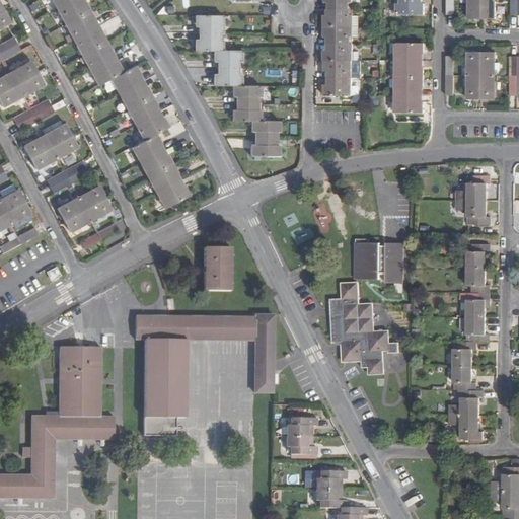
[(51,0),(54,4),(55,3),(58,9),(75,0),(51,0)]
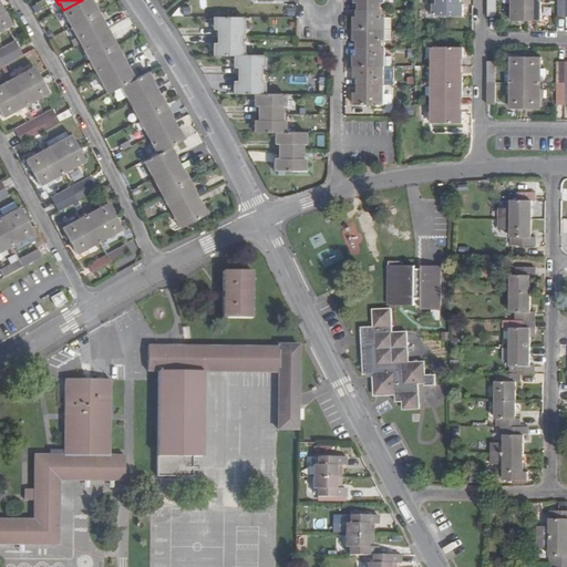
[(90,2),(89,0),(82,0),(63,10),(65,14),(64,16),(71,28),(99,12),(92,1),(90,2)]
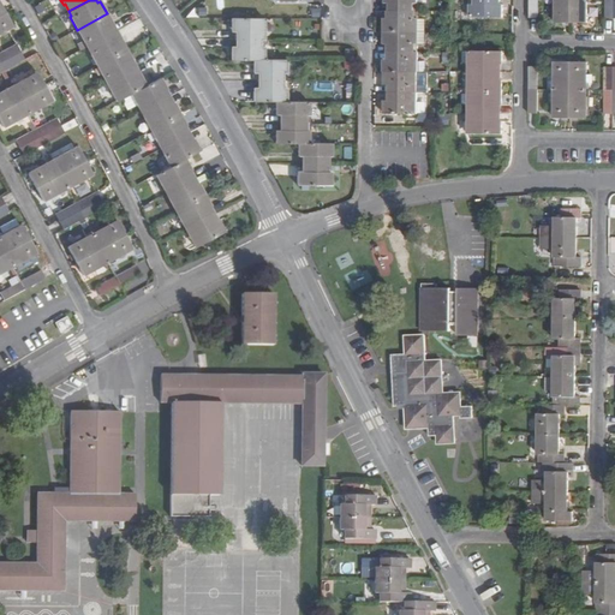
[(389,11),(419,12),(418,0),(384,0),(386,4),(390,4),(389,11)]
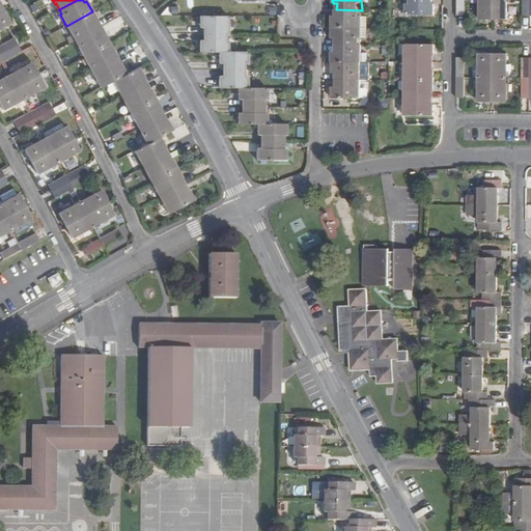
[(431,4),(431,0),(409,0),(410,4),(407,4),(407,16),(435,16),(435,4),(431,4)]
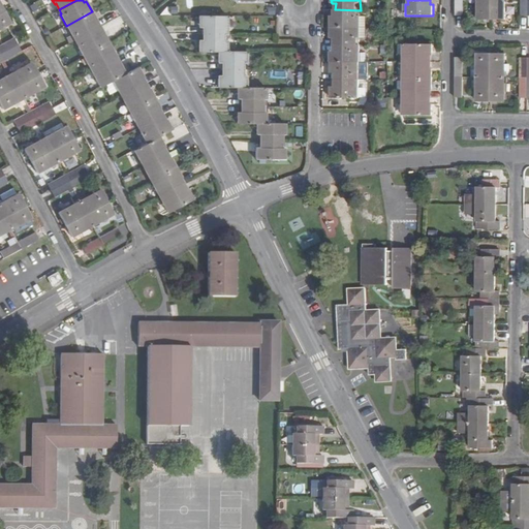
[(478,0),(478,21),(492,21),(492,0),(478,0)]
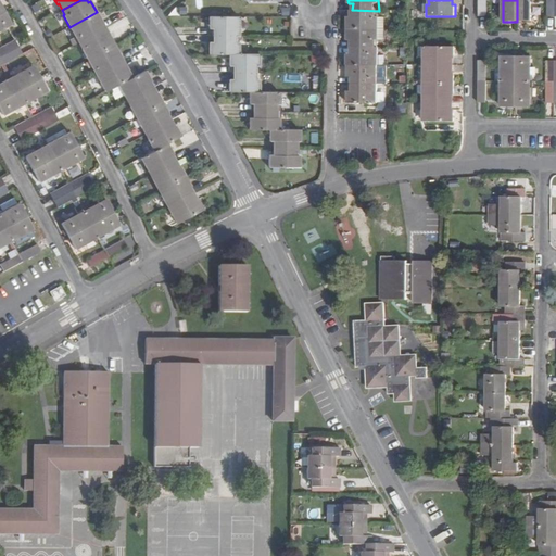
[(517,0),(517,22),(531,22),(531,0),(517,0)]
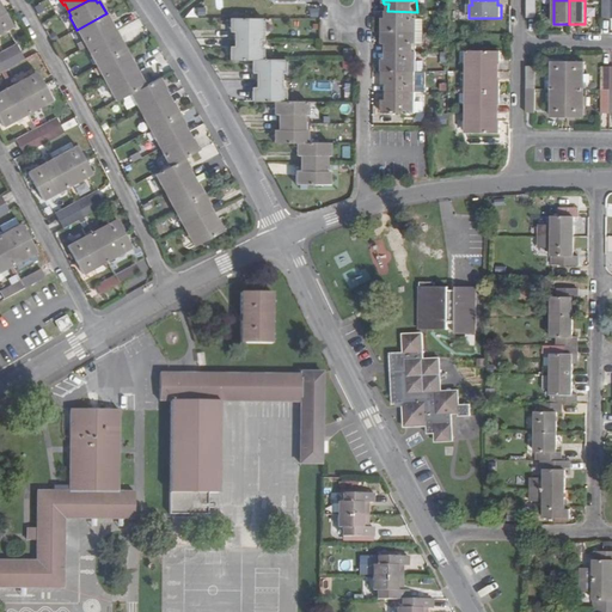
[(601,0),(603,19),(611,19),(611,0),(601,0)]
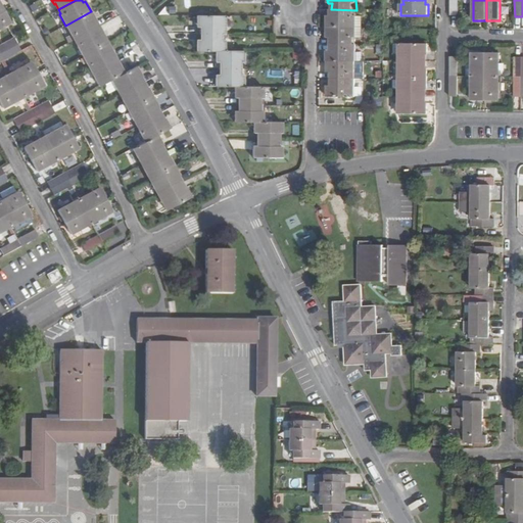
[(328,16),(327,27),(355,27),(357,10),(331,9),(331,16),(328,16)]
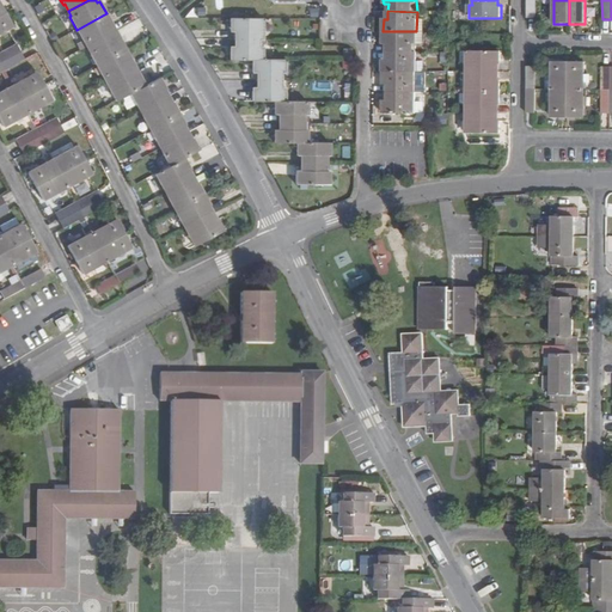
[(0,31),(12,25),(5,12),(0,14),(0,31)]
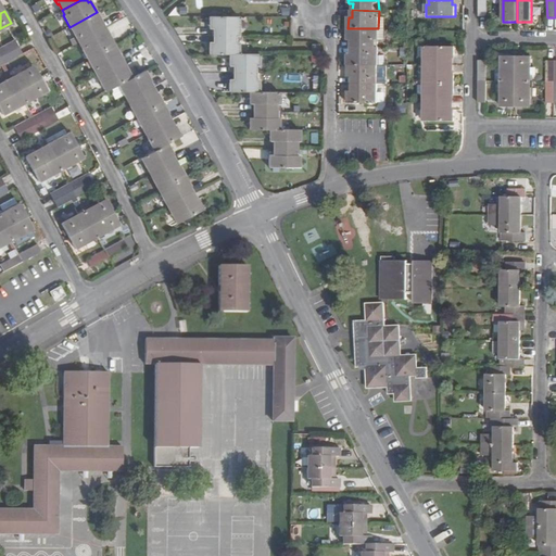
[(68,39),(72,46),(79,42),(103,29),(100,23),(102,22),(97,12),(70,27),(75,37),(68,39)]
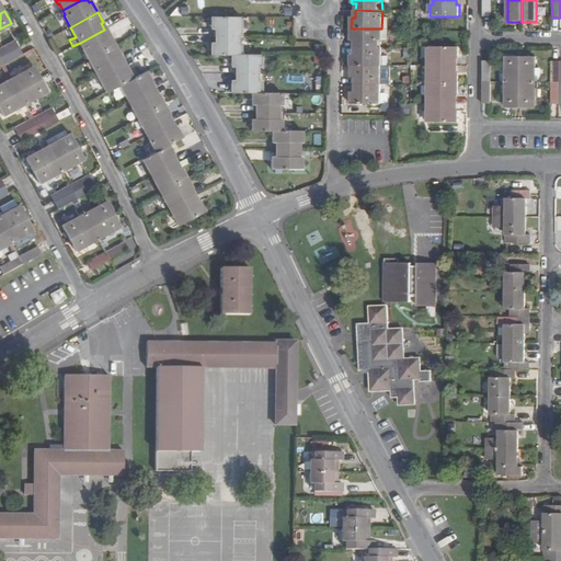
[(212,30),(215,30),(215,36),(238,36),(238,30),(241,30),(241,16),(212,16),(212,30)]
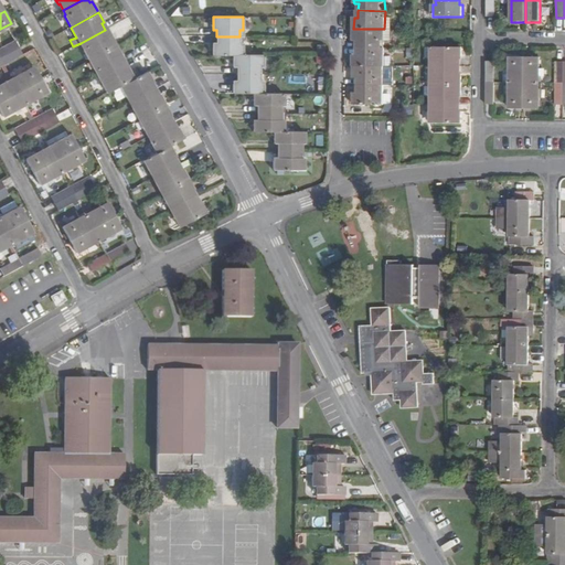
[(381,42),(384,42),(384,29),(353,29),(353,41),(358,41),(358,49),(381,49),(381,42)]
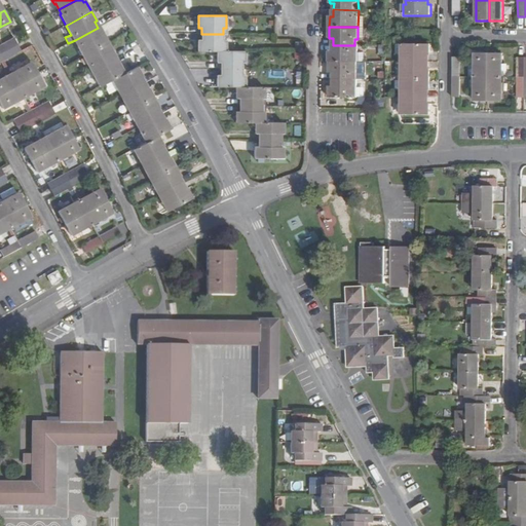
[(100,33),(98,28),(75,40),(78,45),(77,46),(82,57),(108,42),(102,32),(100,33)]
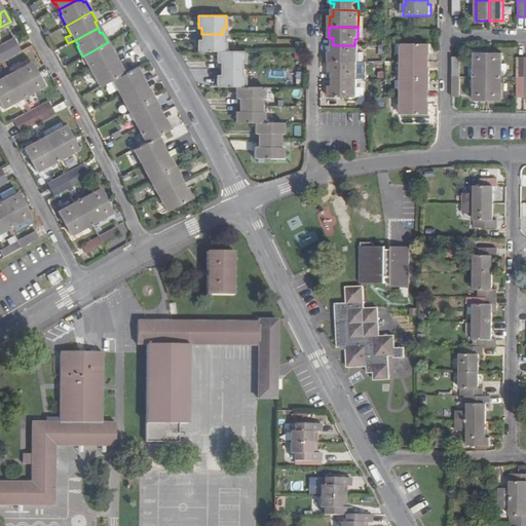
[(197,40),(197,51),(217,51),(219,51),(219,50),(226,51),(226,40),(223,40),(223,34),(201,34),(201,40),(197,40)]
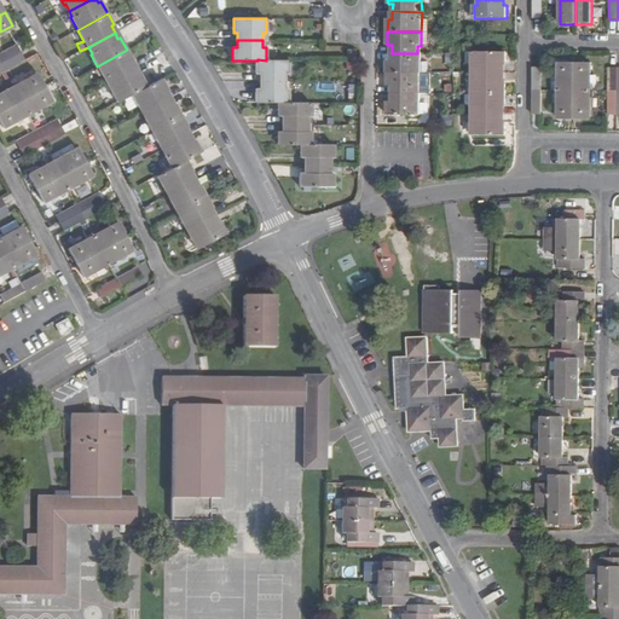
[(0,52),(0,62),(19,52),(16,44),(0,52)]
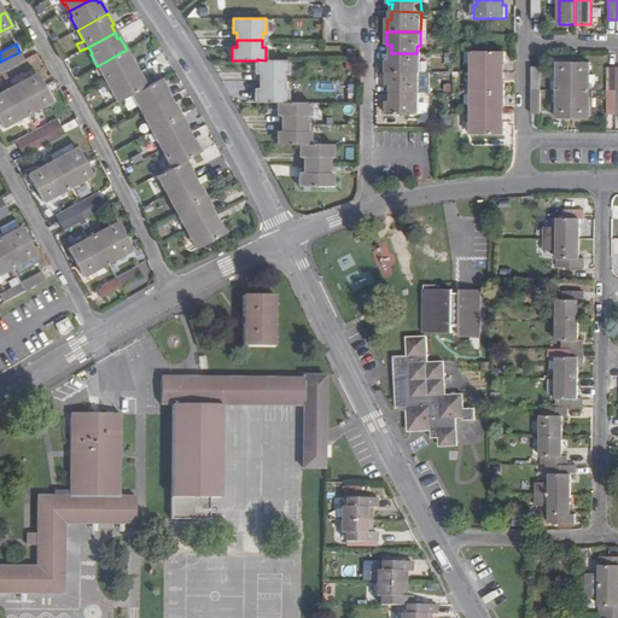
[(130,63),(133,62),(127,50),(97,66),(103,77),(104,76),(108,83),(134,69),(130,63)]
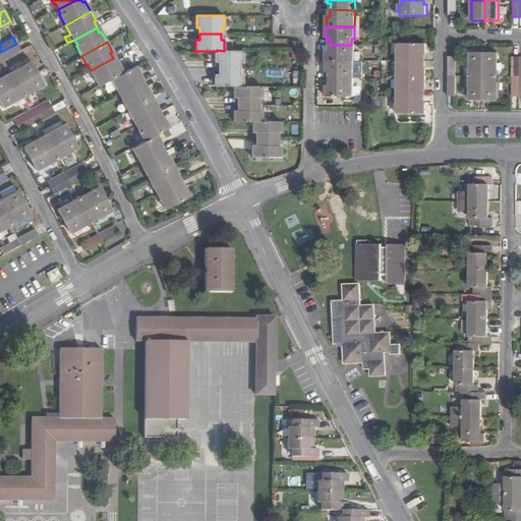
[(16,44),(0,52),(0,53),(3,60),(21,51),(16,44)]
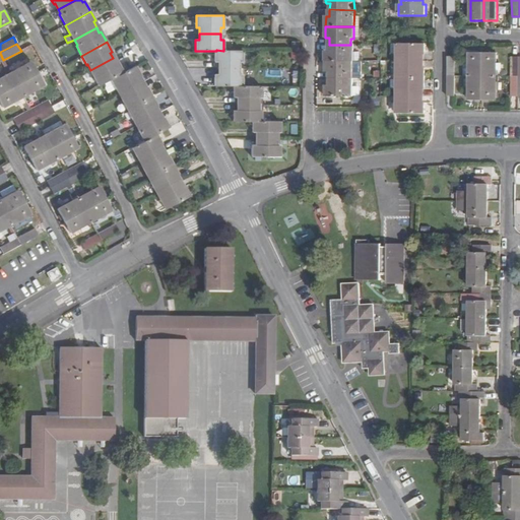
[(397,56),(400,56),(400,61),(423,61),(424,56),(426,56),(426,44),(397,44),(397,56)]
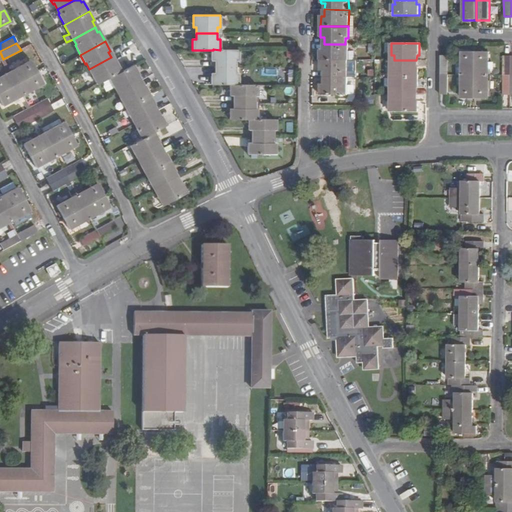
[(345,50),(345,44),(324,44),(324,50),(320,50),(320,61),(348,62),(348,50),(345,50)]
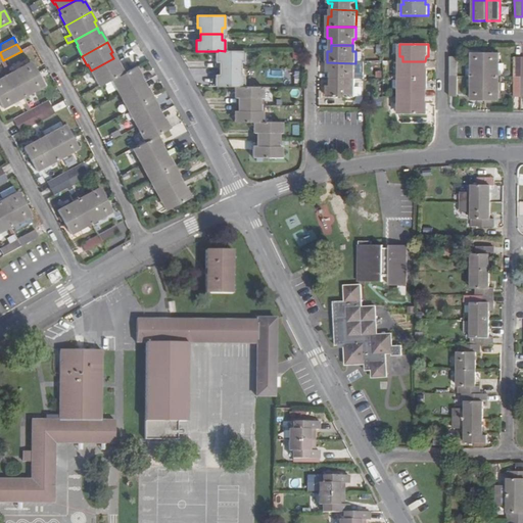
[(216,62),(220,62),(220,69),(241,69),(241,63),(244,63),(244,51),(225,51),(218,50),(218,51),(216,51),(216,62)]
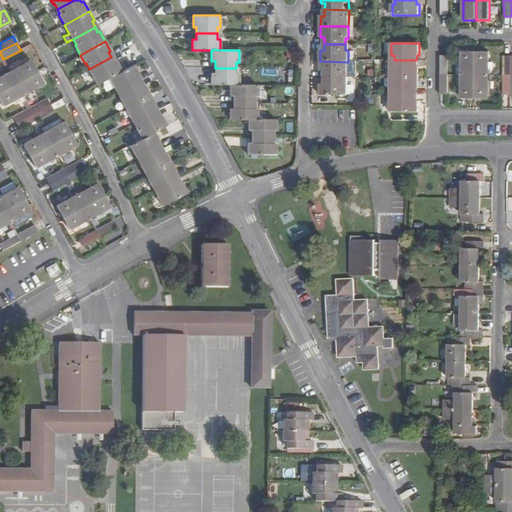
[(462,76),(475,76),(476,52),(462,52),(462,76)]
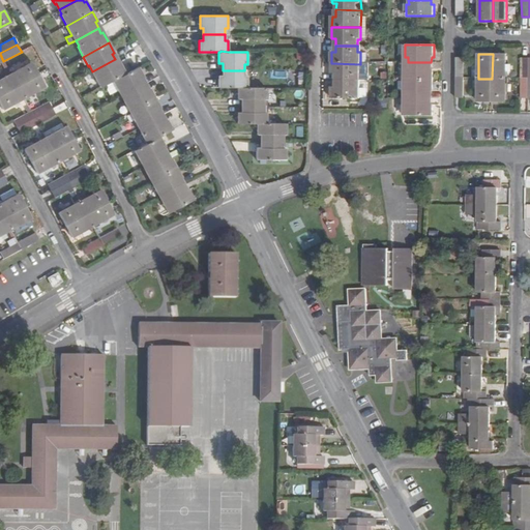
[(506,79),(506,55),(493,54),(492,79),(506,79)]
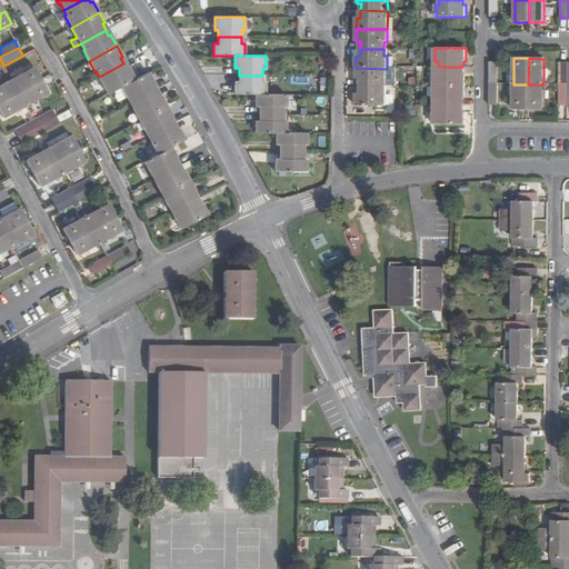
[(559,85),(568,85),(568,62),(559,62),(559,85)]
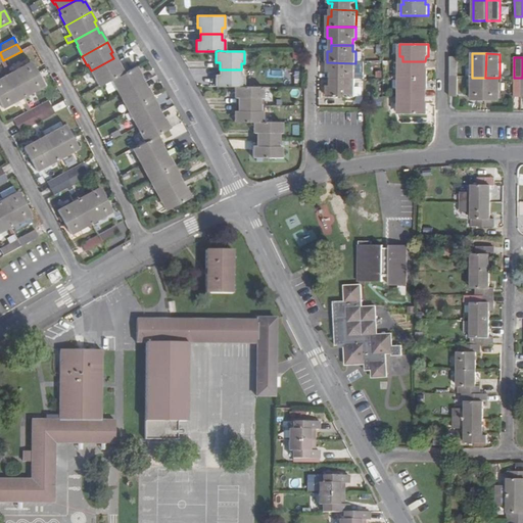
[(93,77),(98,87),(111,80),(124,73),(119,62),(116,64),(113,58),(91,70),(94,76),(93,77)]
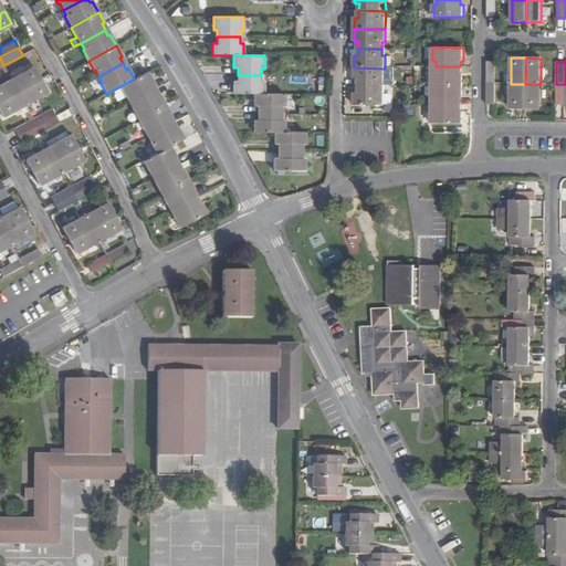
[(41,80),(34,66),(11,79),(18,92),(41,80)]
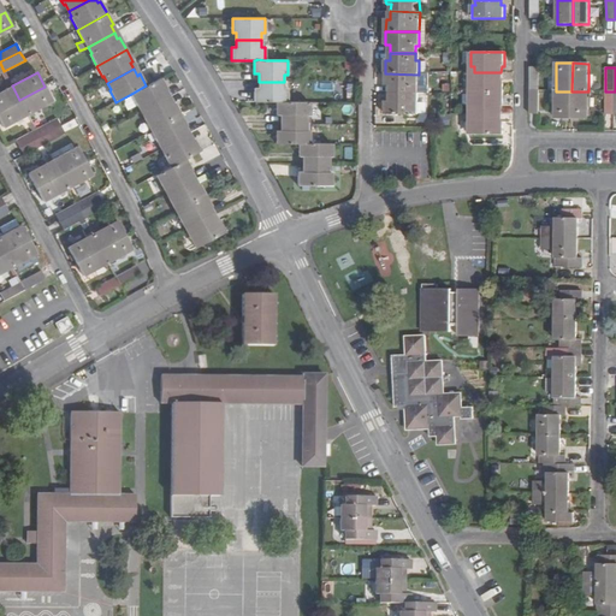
[(471,80),(471,94),(504,94),(504,80),(501,80),(501,72),(474,72),(474,80),(471,80)]
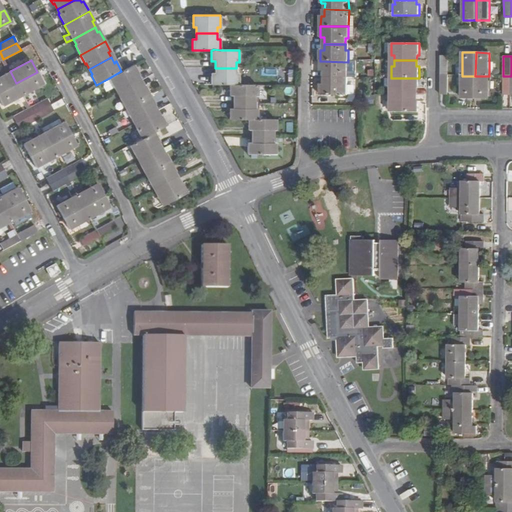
[(320,72),(324,72),(324,78),(345,78),(345,72),(348,72),(348,62),(320,61),(320,72)]
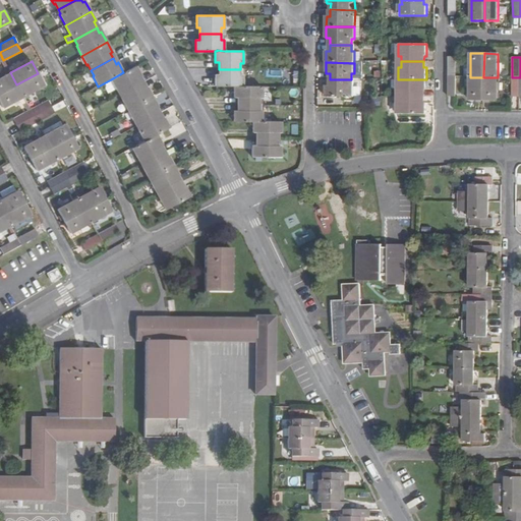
[(117,90),(120,95),(142,82),(139,77),(141,76),(136,66),(123,72),(111,79),(116,90),(117,90)]
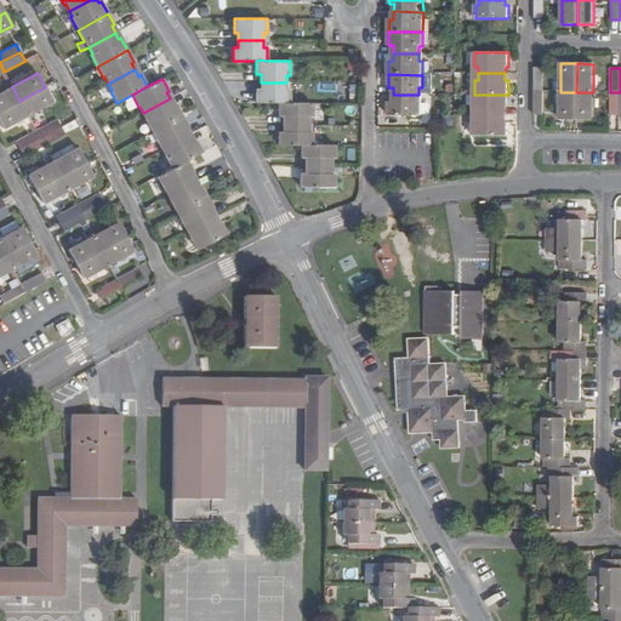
[(290,89),(285,89),(286,83),(261,83),(261,89),(256,89),(256,103),(279,103),(290,103),(290,89)]
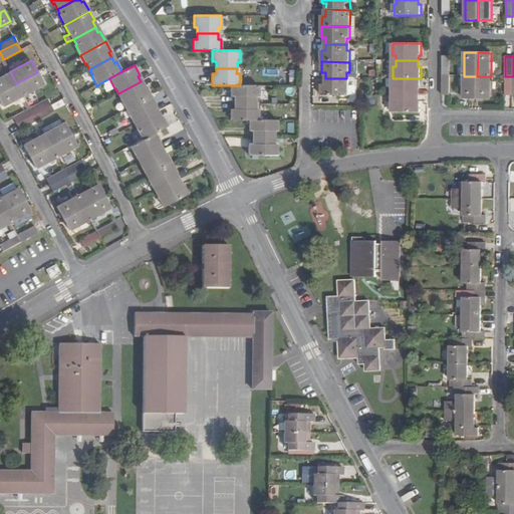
[(0,76),(0,92),(16,83),(10,71),(0,76)]
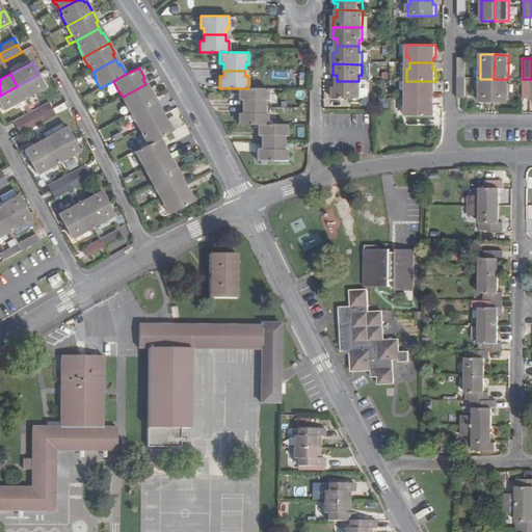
[(23,98),(45,86),(38,75),(17,86),(23,98)]
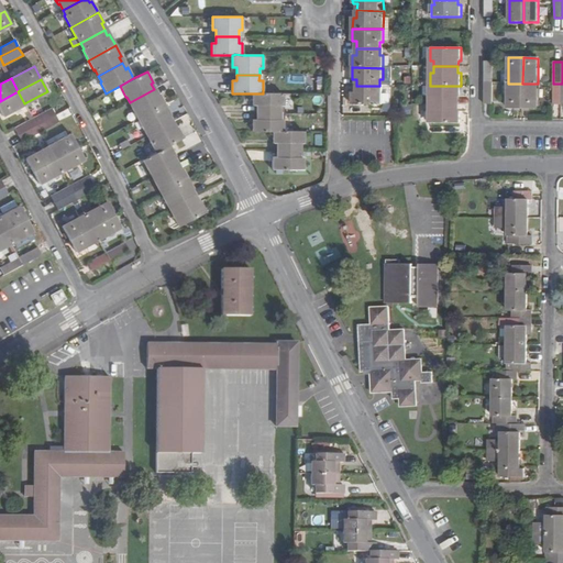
[(508,109),(522,109),(522,84),(508,84),(508,109)]
